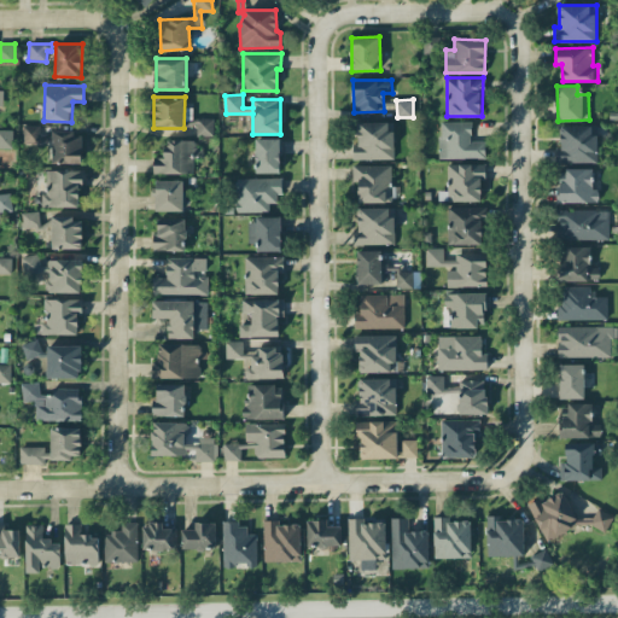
[(197,135),(213,135),(214,118),(197,118),(197,135)]
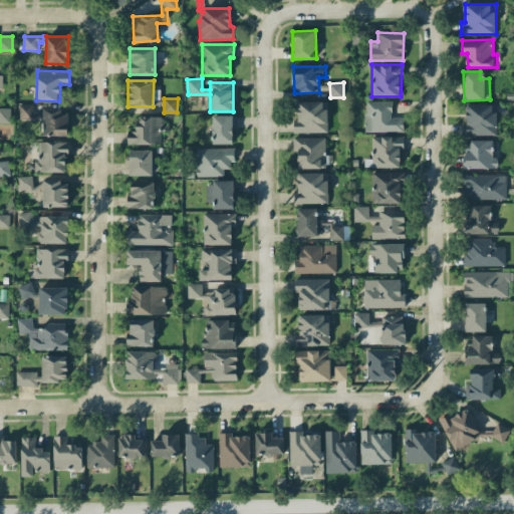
[(327,132),(327,100),(297,101),(297,119),(293,119),(294,133),(327,132)]
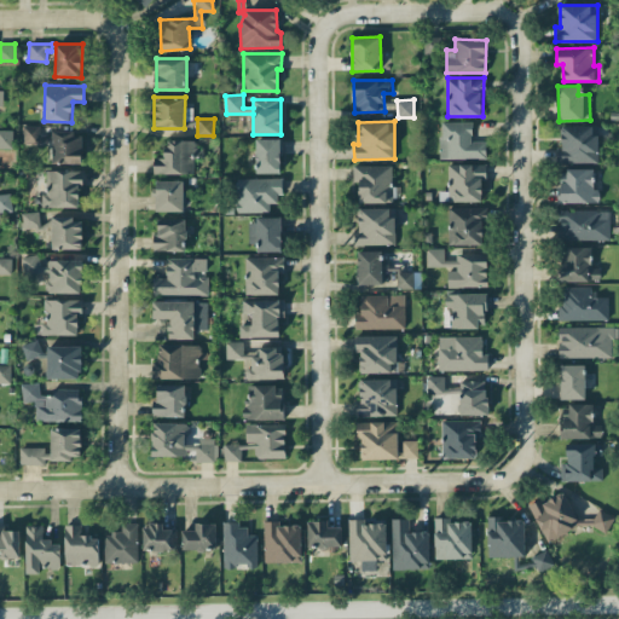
[(486,158),(486,140),(472,140),(472,121),(440,121),(440,158),(486,158)]
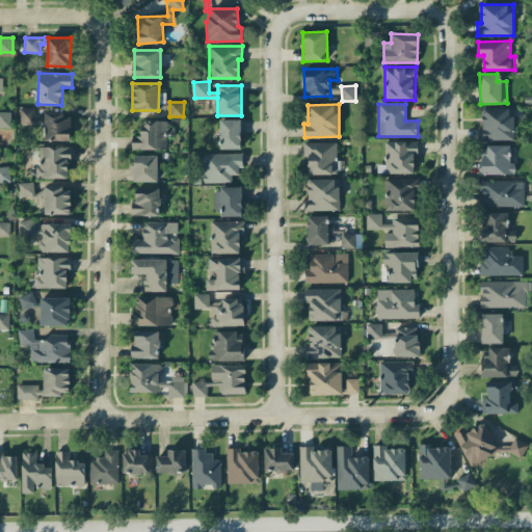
[(20,121),(34,121),(34,107),(20,108),(20,121)]
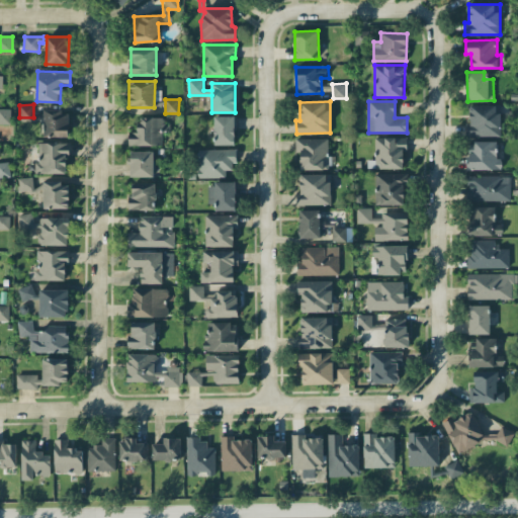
[(501,136),(500,104),(469,105),(469,123),(465,123),(465,137),(501,136)]
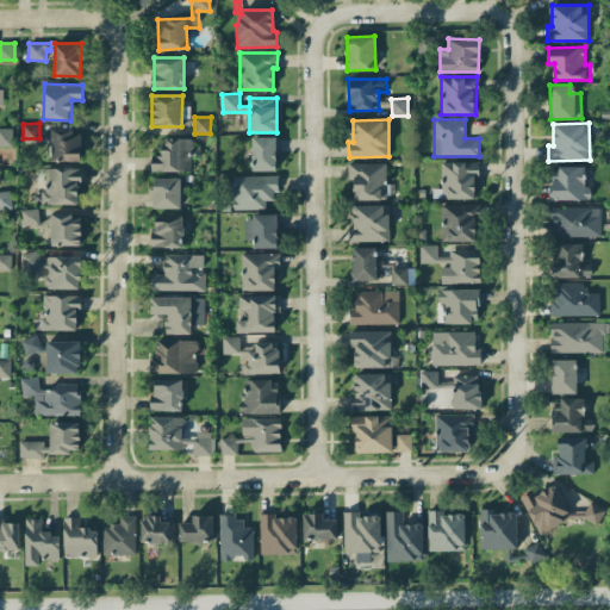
[(0,128),(0,144),(13,144),(13,128),(0,128)]
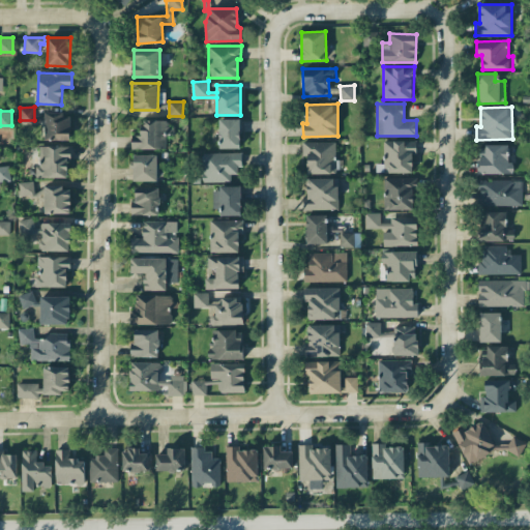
[(70,113),(45,113),(46,140),(70,139),(70,113)]
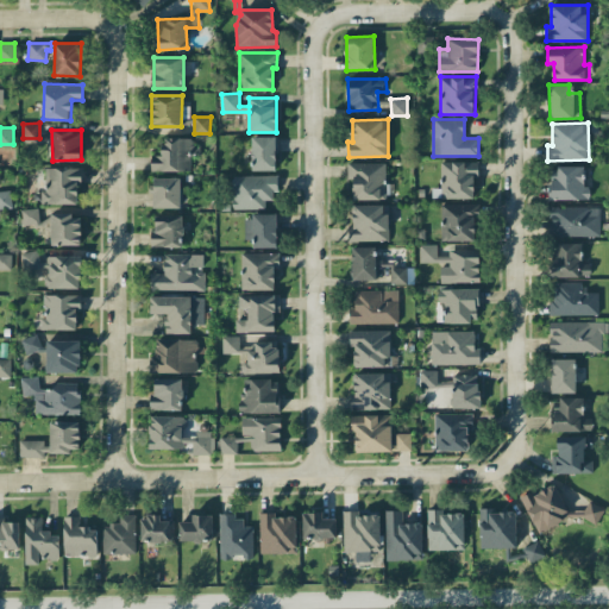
[(276,136),(251,137),(252,170),(276,170),(276,136)]
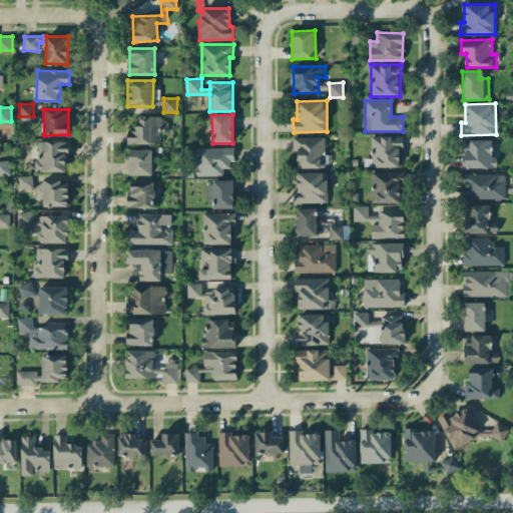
[(127,143),(160,143),(160,126),(163,126),(163,116),(137,115),(137,130),(127,130),(127,143)]
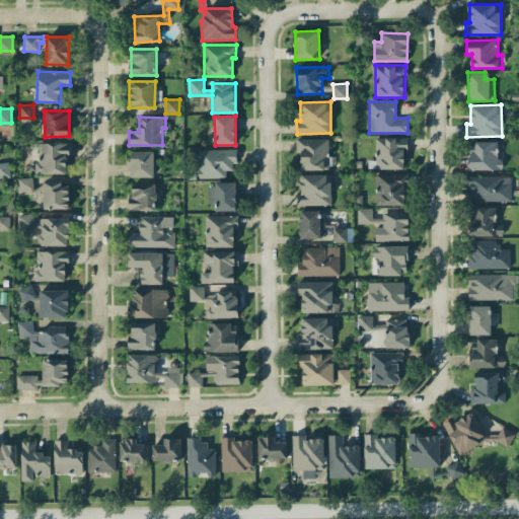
[(328,138),(296,139),(296,151),(300,151),(301,170),(328,169),(328,138)]
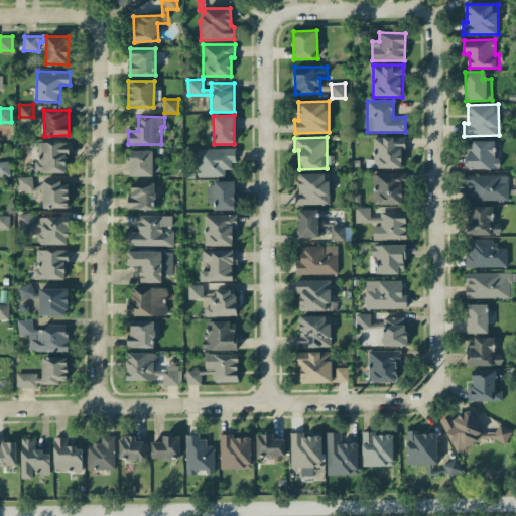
[(405,137),(373,137),(374,168),(401,168),(401,149),(405,149),(405,137)]
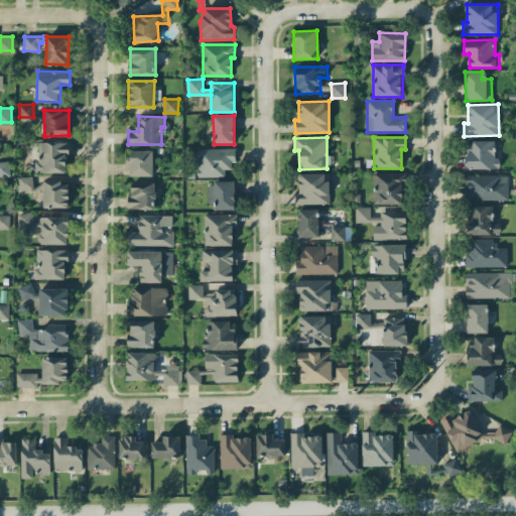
[(466,169),(500,168),(500,158),(495,158),(494,140),(466,141),(466,169)]
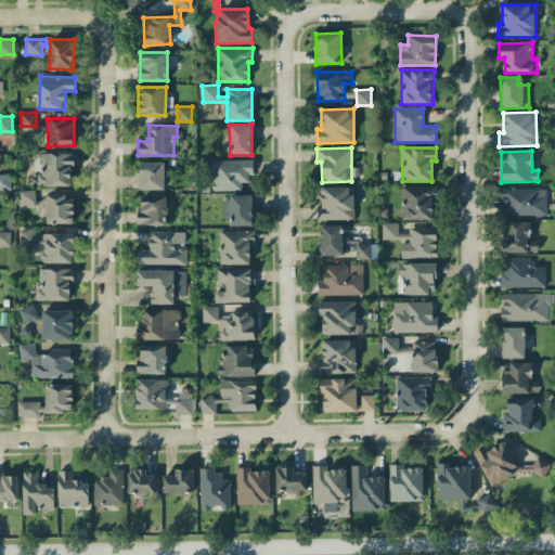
[(73,153),(40,152),(40,184),(72,185),(73,153)]
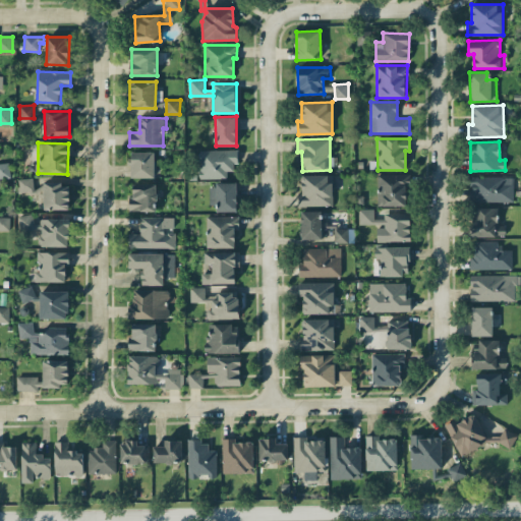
[(227,178),(227,171),(237,171),(236,150),(199,151),(199,178),(227,178)]
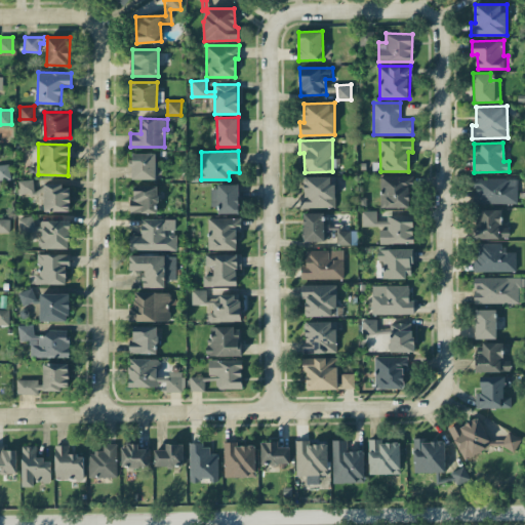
[(156,153),(131,153),(131,178),(156,178),(156,153)]
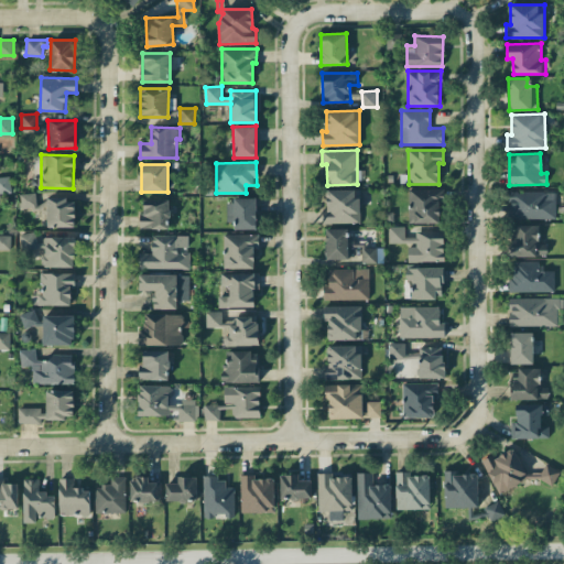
[(0,192),(11,193),(11,176),(0,175),(0,192)]
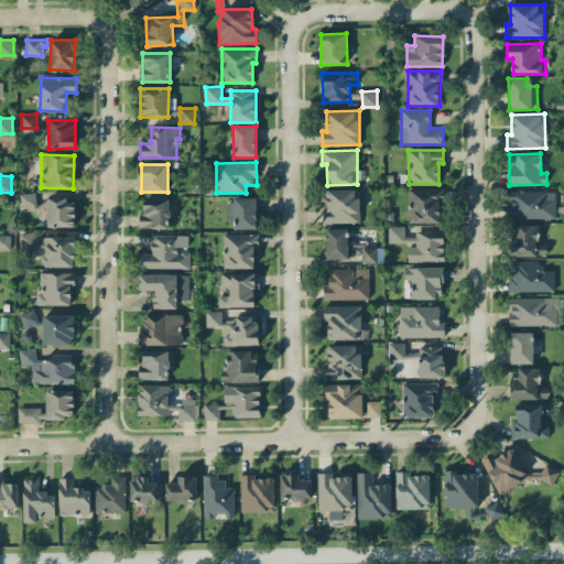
[(409,223),(441,223),(441,188),(409,188),(409,223)]
